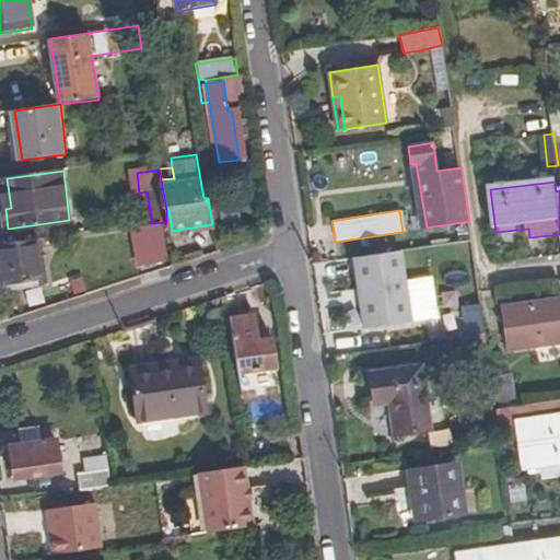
[(37,241),(0,245),(0,254),(4,284),(42,279),(37,241)]
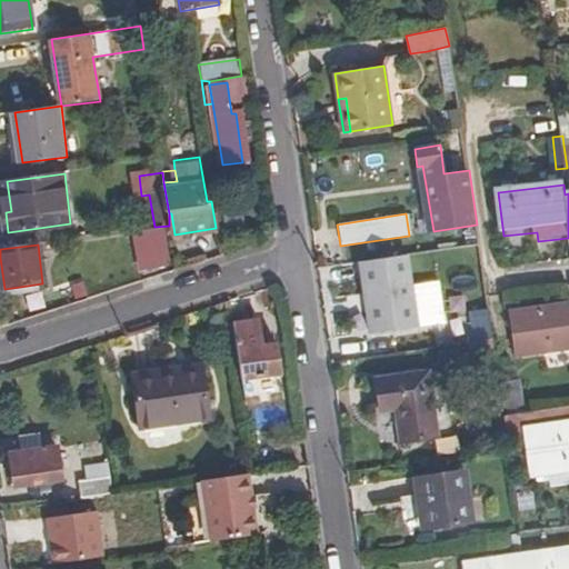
[(403,255),(361,262),(367,292),(363,293),(371,335),(419,327),(411,286),(409,287),(403,255)]
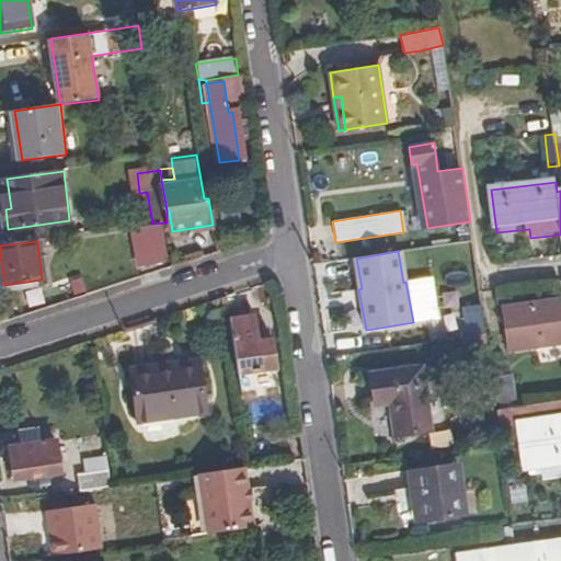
[(510,347),(560,341),(560,299),(504,307),(510,347)]
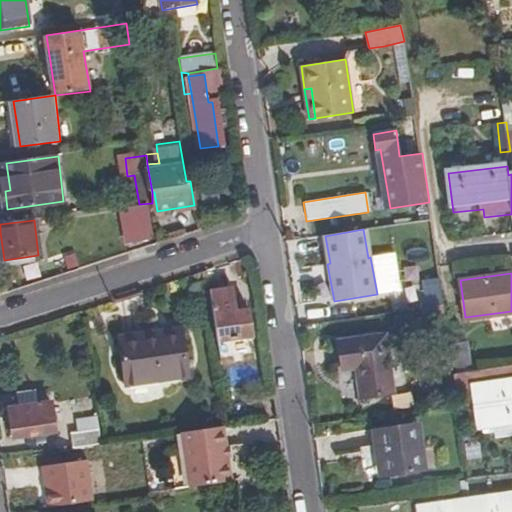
[(440,278),(424,280),(427,302),(444,300),(440,278)]
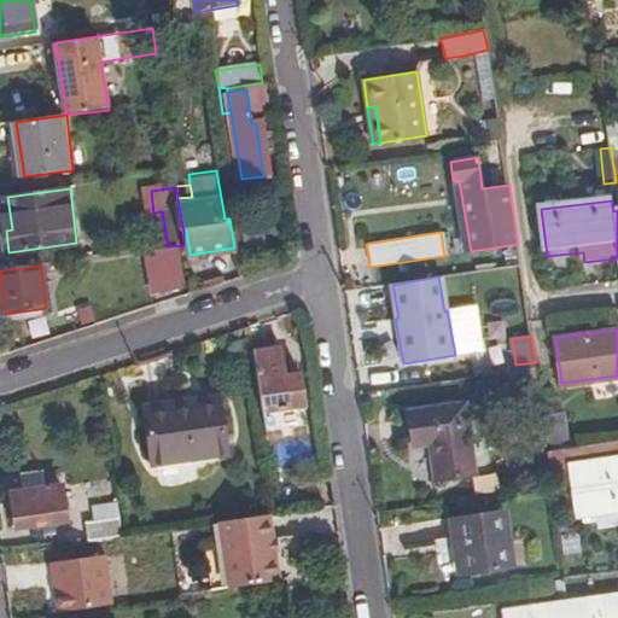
[(284,351),(257,356),(264,414),(307,410),(302,377),(287,379),(284,351)]
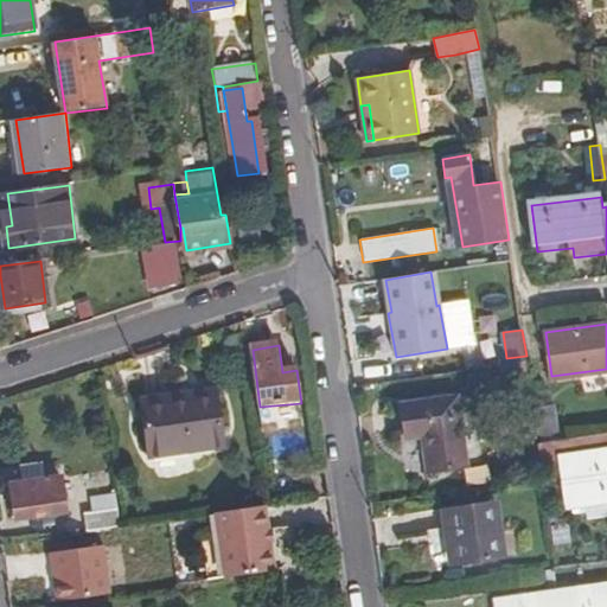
[(491,347),(465,352),(466,369),(494,365),(491,347)]
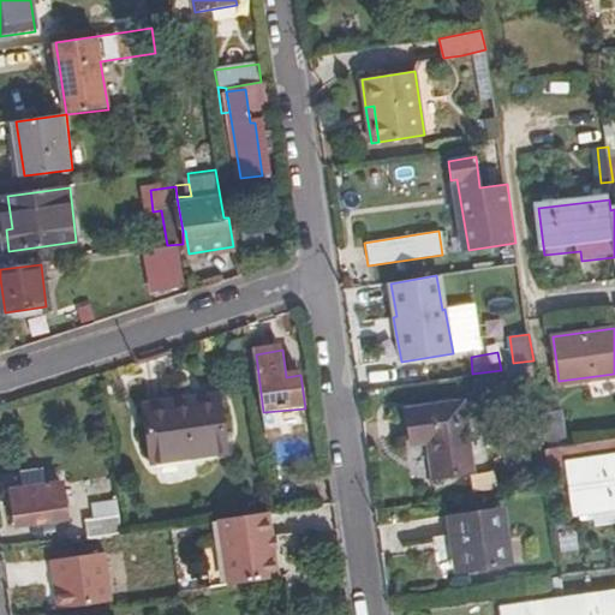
[(535,366),(521,368),(531,431),(543,430),(535,366)]
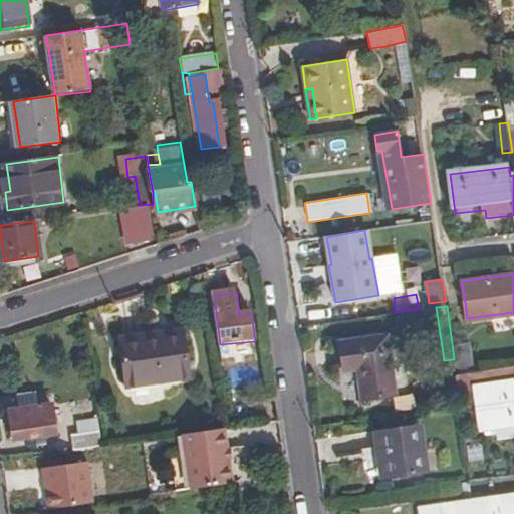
[(129,388),(191,376),(185,337),(146,344),(145,337),(119,341),(129,388)]
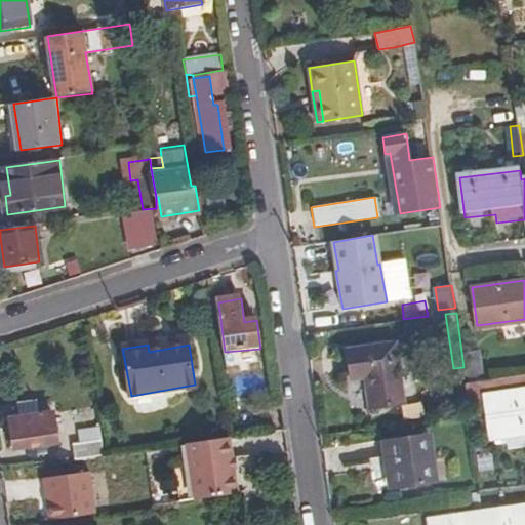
[(369,408),(401,403),(394,346),(347,353),(351,379),(365,378),(369,408)]
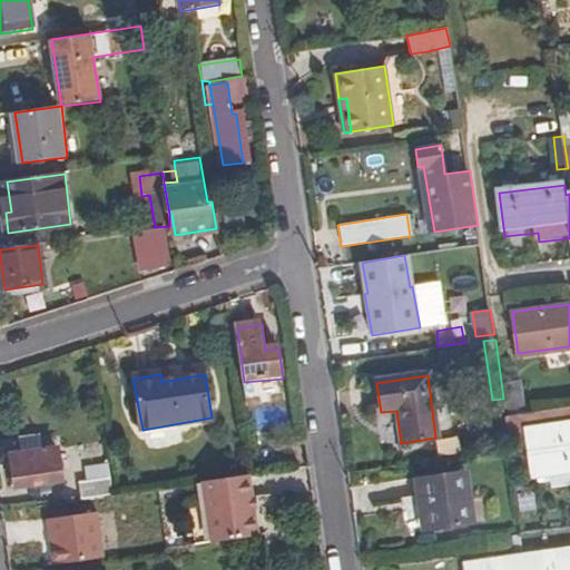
[(283,379),(244,382),(246,401),(285,395),(283,379)]
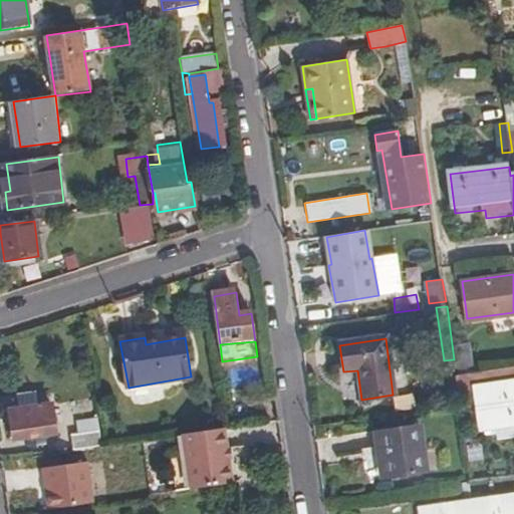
[(475,370),(470,343),(454,346),(458,373),(475,370)]
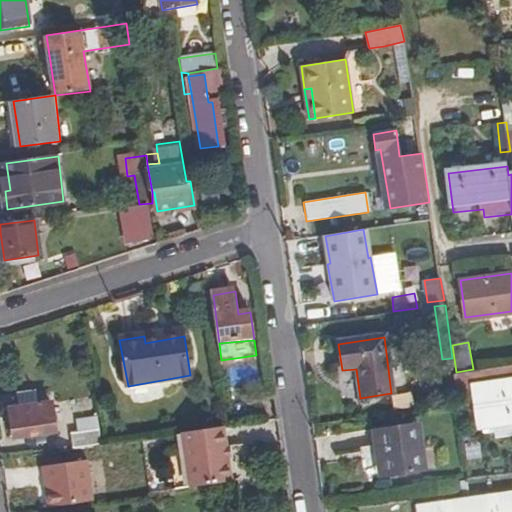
[(511,363),(478,369),(486,423),(511,419),(511,363)]
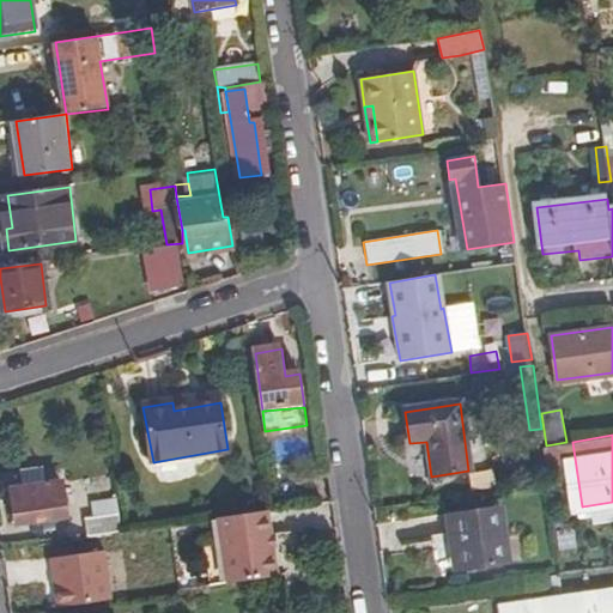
[(17,525),(68,516),(65,484),(12,491),(17,525)]
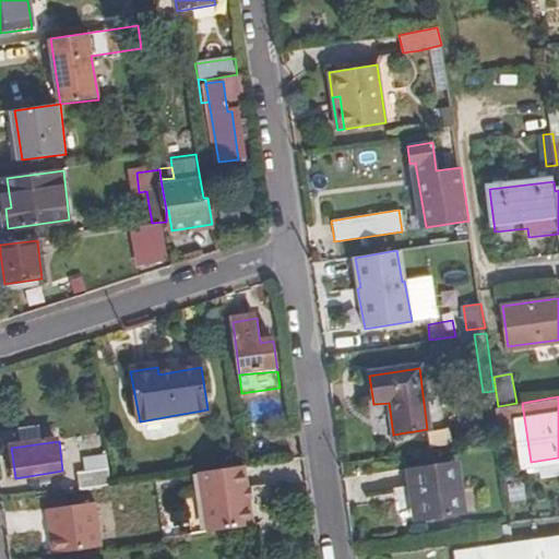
[(200,471),(207,531),(254,524),(246,464),(200,471)]
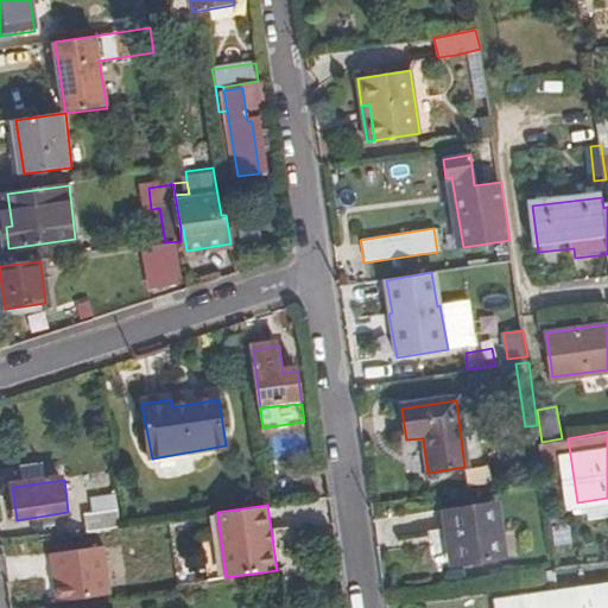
[(456,565),(505,558),(496,505),(443,512),(444,529),(450,527),(456,565)]
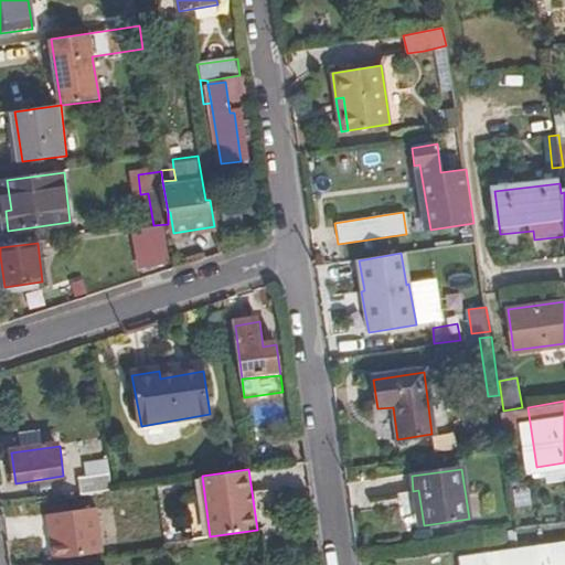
[(113,490),(110,472),(80,477),(82,494),(113,490)]
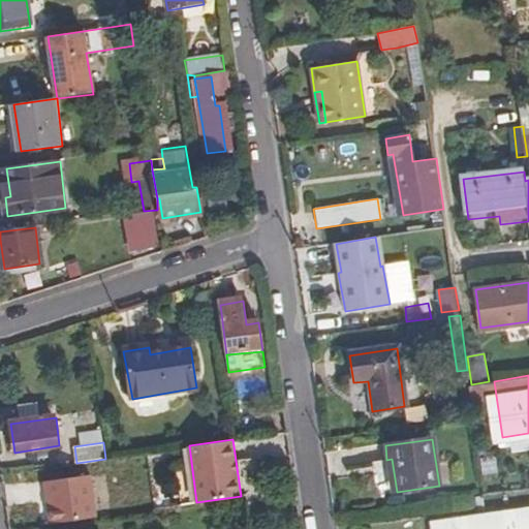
[(528,528),(528,512),(489,519),(490,528),(528,528)]
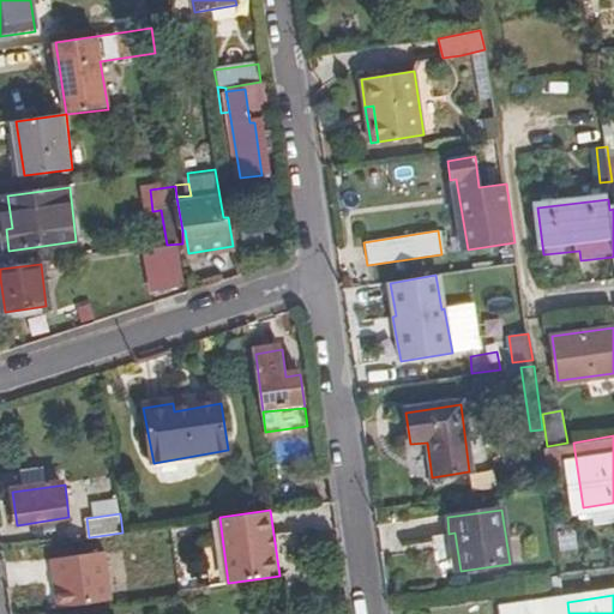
[(569,613),(567,602),(509,609),(509,613),(569,613)]
